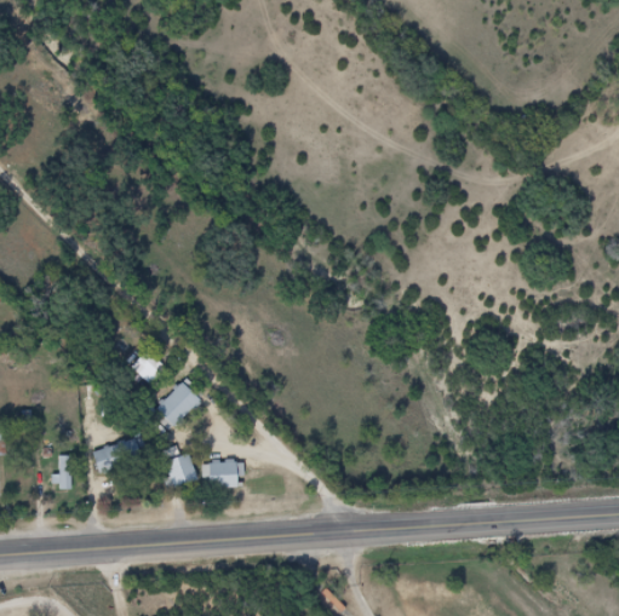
[(132,366),(152,384),(167,369),(148,350),(132,366)]
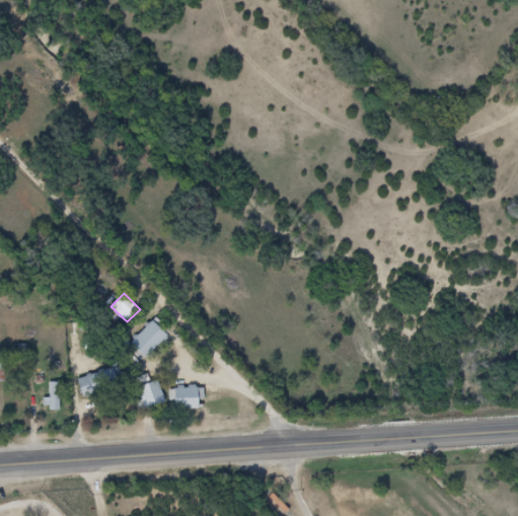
[(130,339),(143,356),(167,337),(154,319),(130,339)]
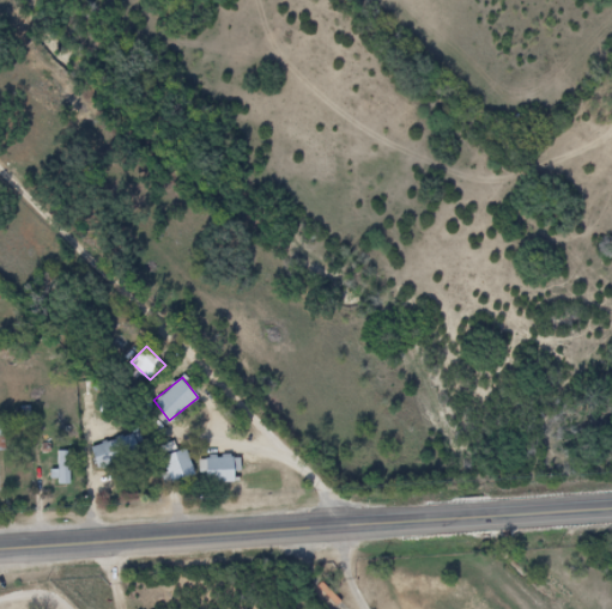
[(132,433),(90,443),(96,468),(138,458),(132,433)]
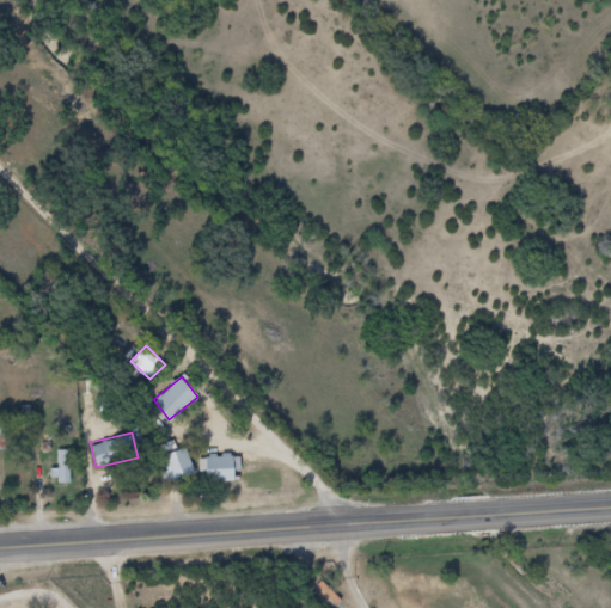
[(194,474),(185,446),(162,452),(169,480),(194,474)]
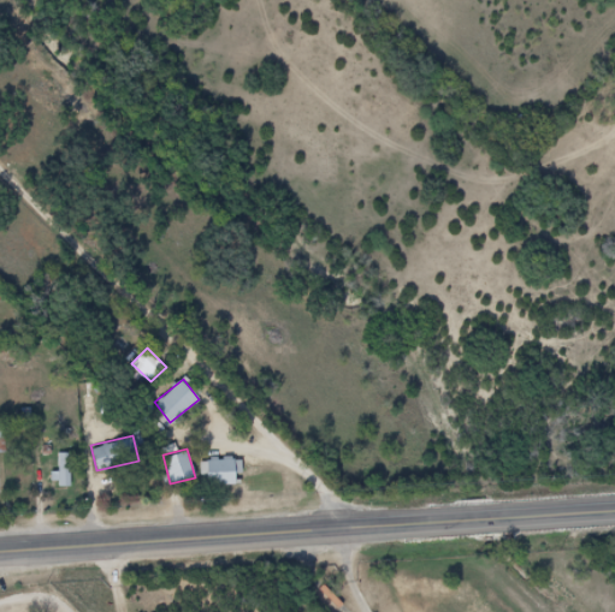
[(70,483),(70,452),(59,452),(59,483),(70,483)]
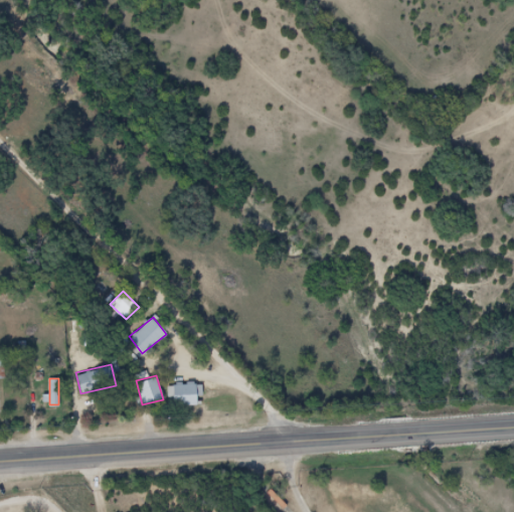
[(200,394),(200,384),(171,384),(171,404),(195,404),(195,394),(200,394)]
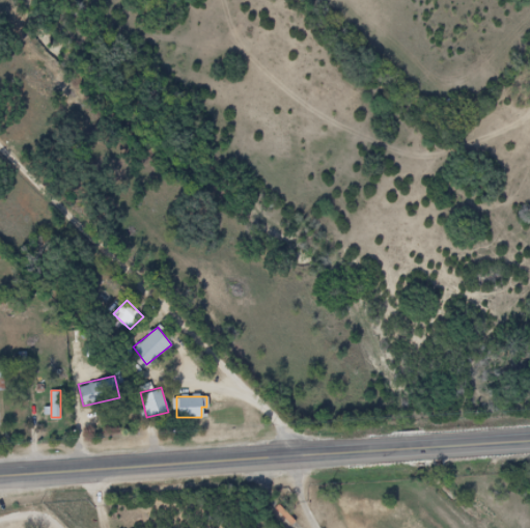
All buildings are outlined.
